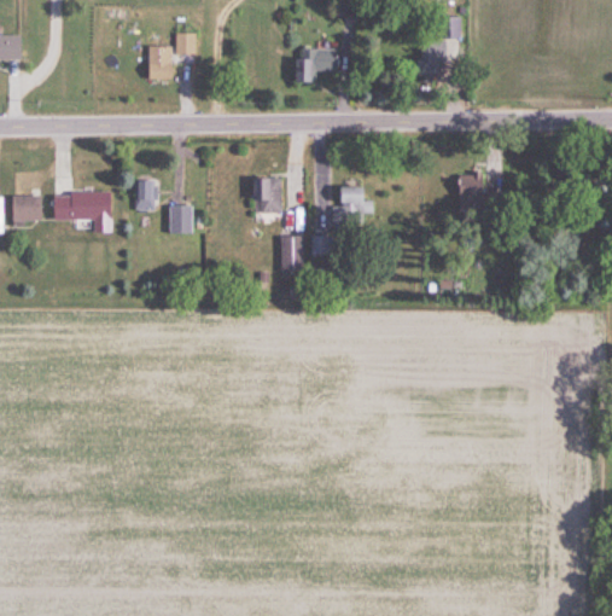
[(442,39),(465,38),(465,18),(442,18),(442,39)]
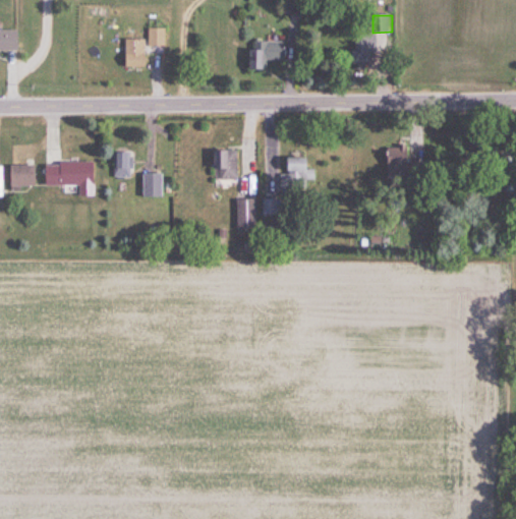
[(168,45),(168,26),(151,26),(151,45),(168,45)]
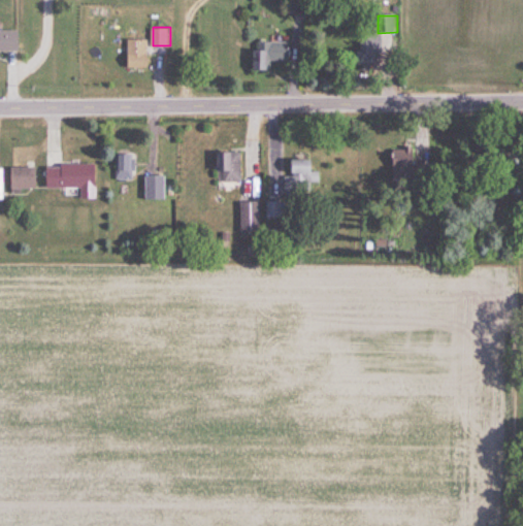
[(0,51),(20,51),(20,29),(0,29),(0,51)]
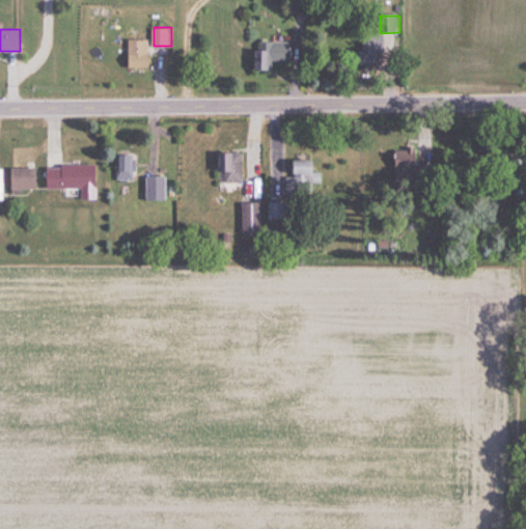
[(150,39),(129,39),(129,67),(150,67),(150,39)]
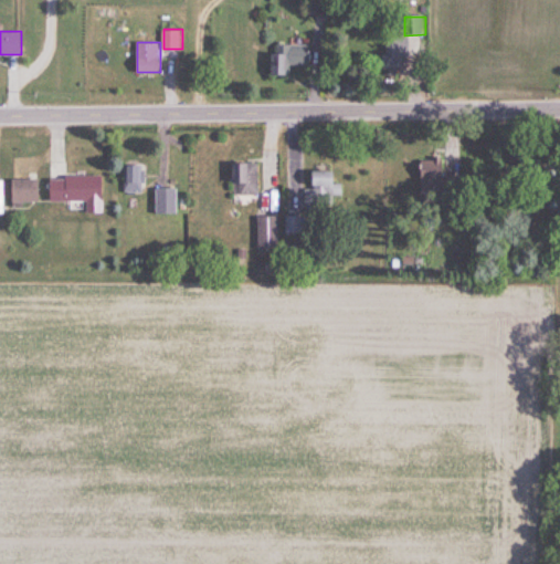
[(271,75),(295,75),(295,65),(312,65),(312,44),(283,44),(283,54),(271,54),(271,75)]
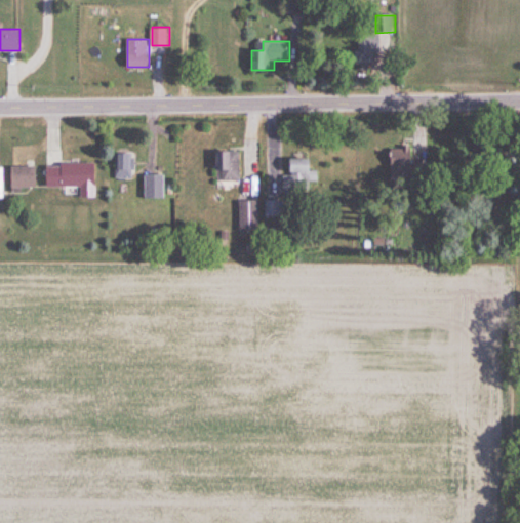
[(414,147),(391,147),(391,168),(414,168),(414,147)]
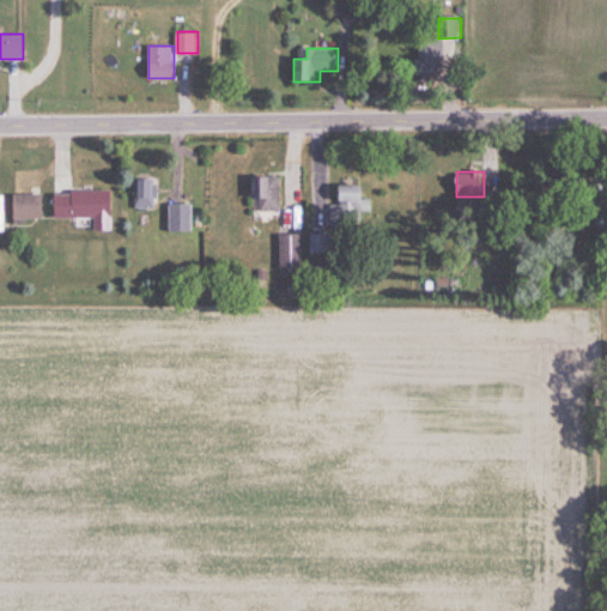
[(283,211),(283,176),(254,176),(254,211),(283,211)]
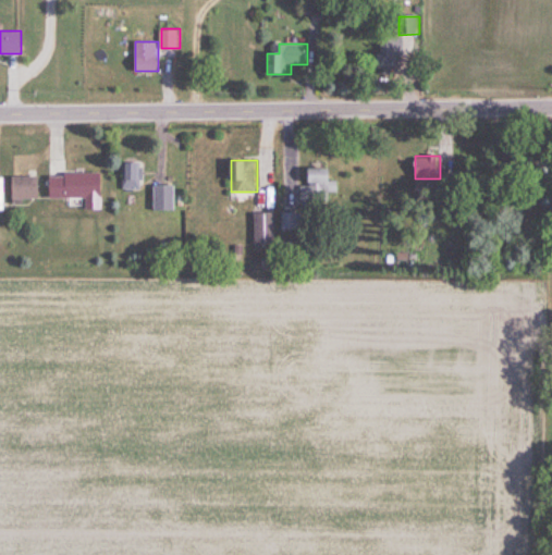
[(125,162),(125,189),(144,189),(144,162),(125,162)]
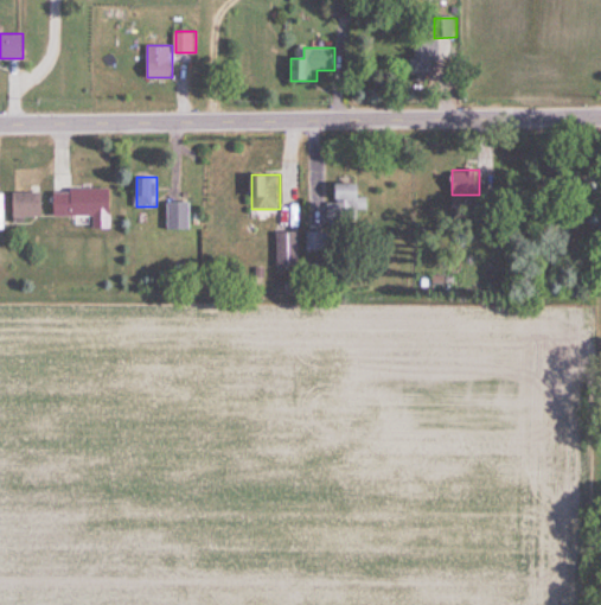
[(333,182),(334,221),(370,220),(368,180),(333,182)]
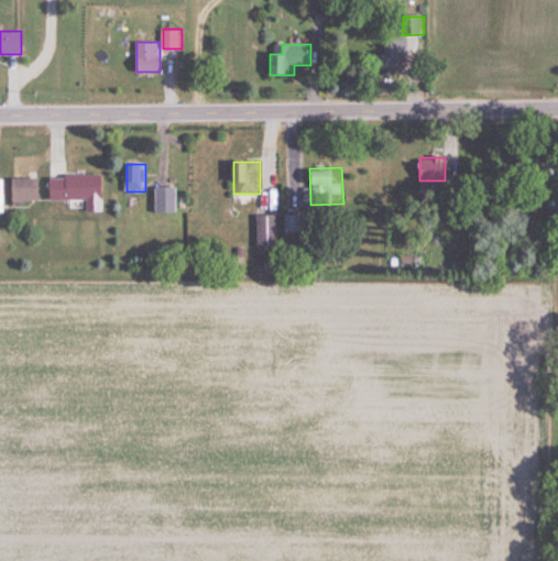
[(104,212),(104,175),(51,175),(51,200),(87,200),(87,212),(104,212)]
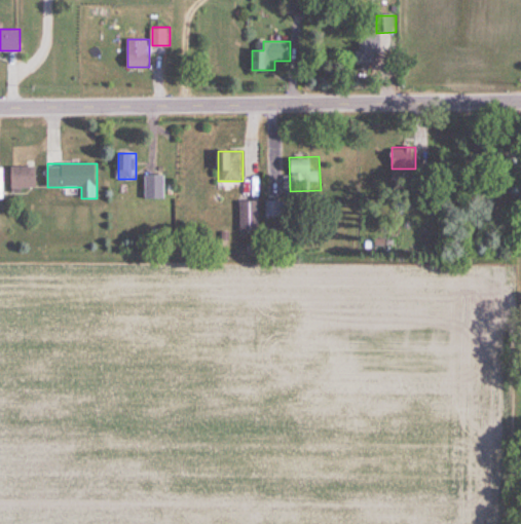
[(11,165),(11,188),(36,188),(36,165),(11,165)]
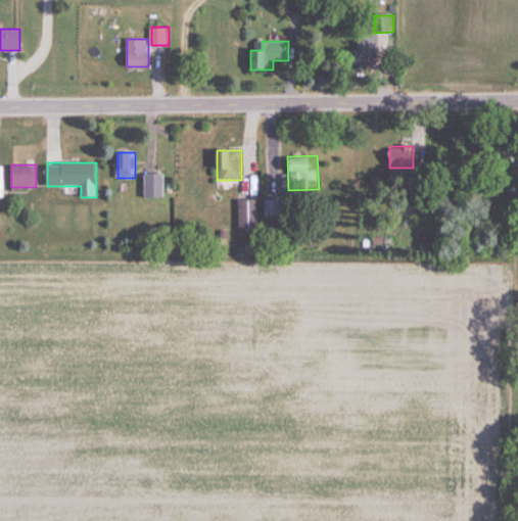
[(163,197),(163,174),(145,174),(146,197),(163,197)]
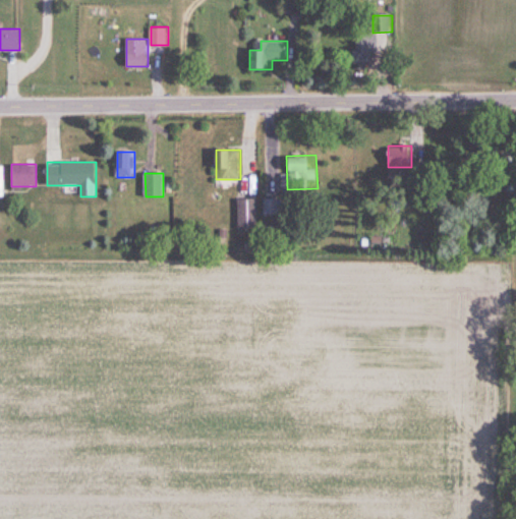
[(240,230),(260,230),(260,199),(240,199),(240,230)]
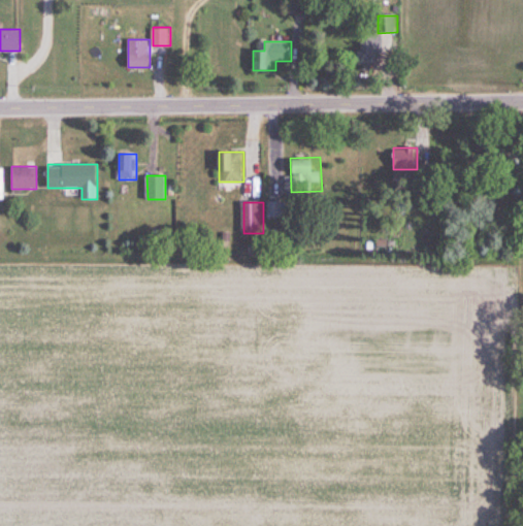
[(270,217),(284,217),(284,202),(270,202),(270,217)]
